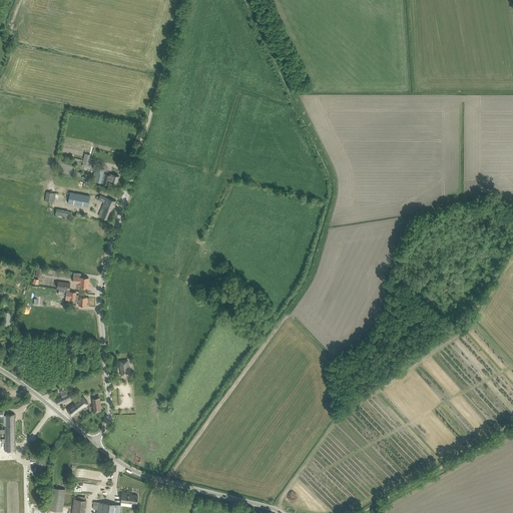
[(84,153),(82,162),(83,163),(82,166),(92,168),(93,164),(87,163),(90,154),(84,153)]
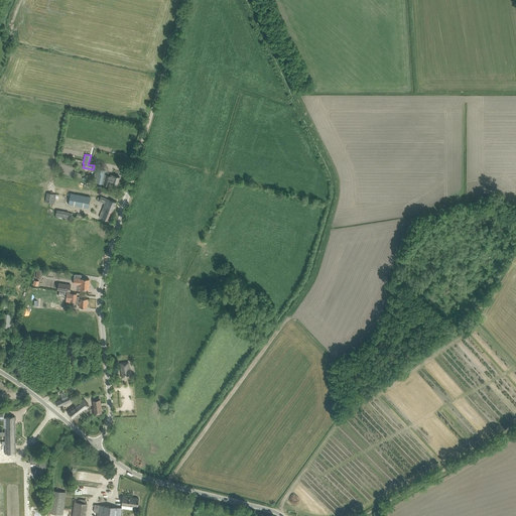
[(93,181),(102,184),(105,170),(98,168),(97,172),(95,172),(93,181)]
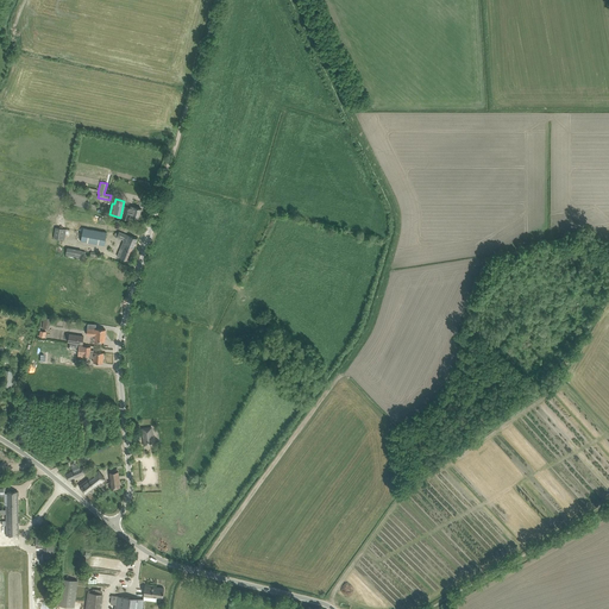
[(135,207),(133,209),(125,206),(123,218),(129,219),(130,215),(132,215),(132,217),(139,218),(142,209),(135,207)]
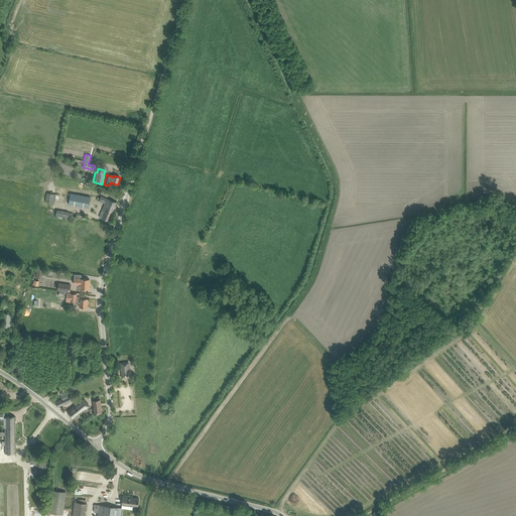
[(54,204),(56,195),(47,192),(45,202),(54,204)]
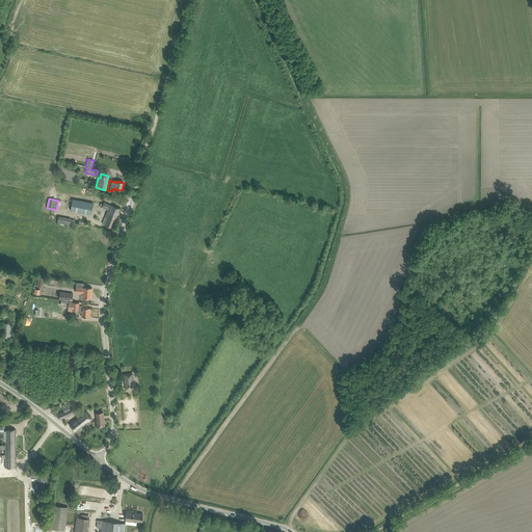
[(91,214),(94,203),(73,200),(71,211),(91,214)]
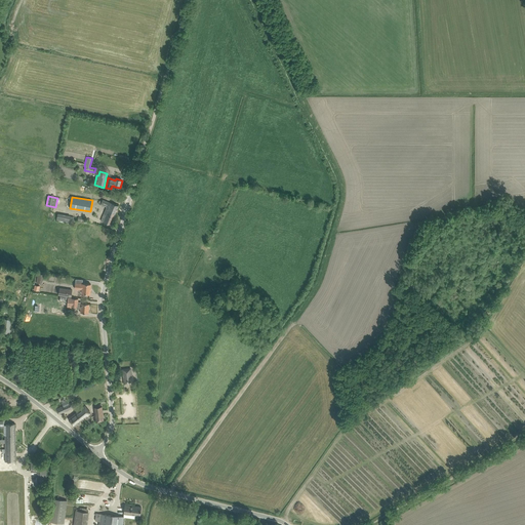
[(103,217),(101,220),(111,225),(119,205),(111,202),(111,203),(103,199),(101,204),(109,207),(105,218),(103,217)]
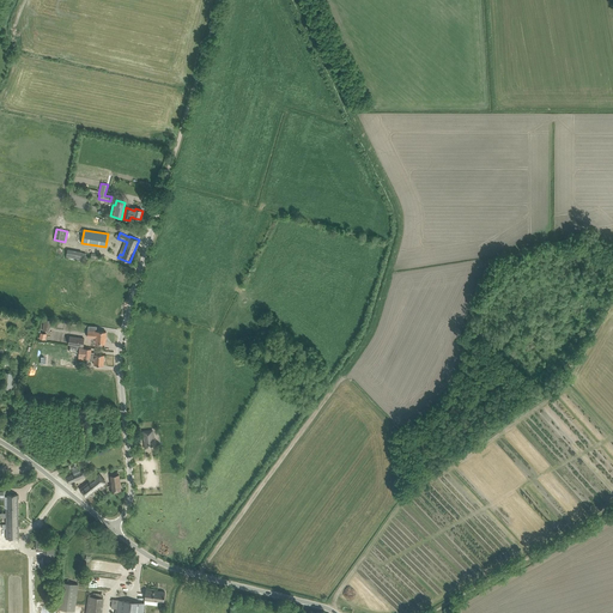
[(66,258),(80,260),(82,252),(67,249),(66,258)]
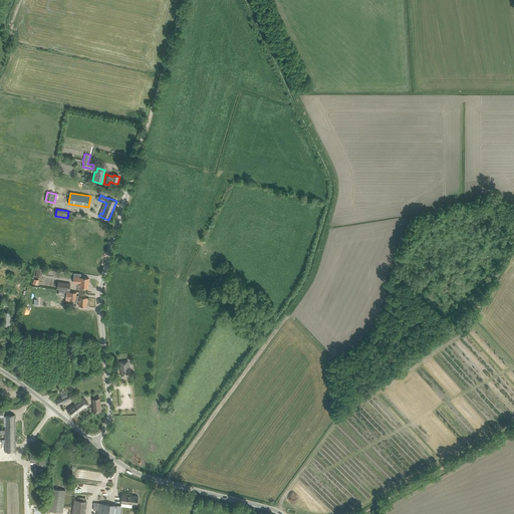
[(76,283),(80,283),(80,287),(88,287),(89,278),(80,277),(76,277),(76,283)]
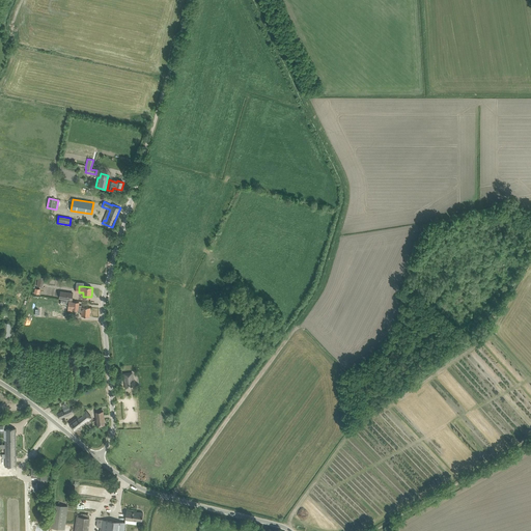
[(72,301),(73,292),(60,290),(58,299),(61,299),(66,300),(72,301)]
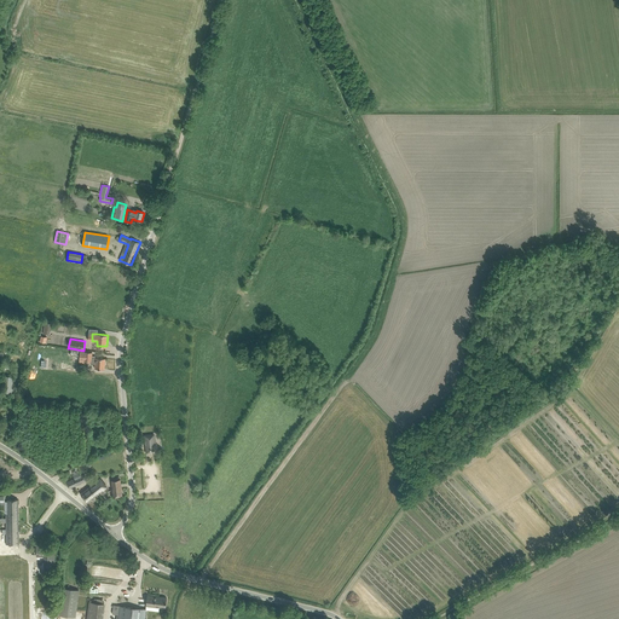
[(92,357),(92,352),(85,352),(80,352),(80,360),(91,362),(91,364),(96,364),(94,368),(94,369),(98,369),(104,369),(105,358),(99,358),(92,357)]
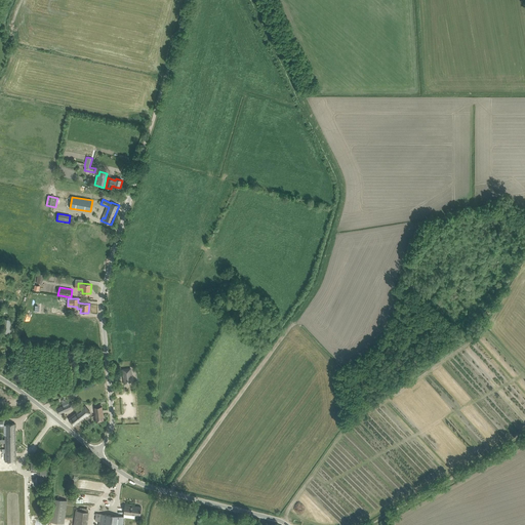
[(2,332),(9,333),(11,319),(4,319),(2,332)]
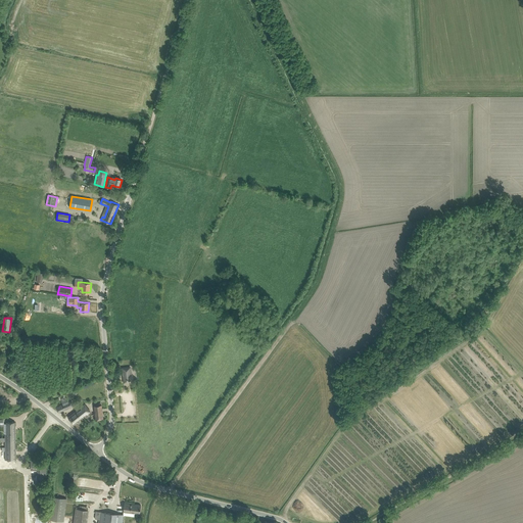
[(130,378),(129,371),(130,371),(130,368),(123,368),(124,382),(132,382),(131,378),(130,378)]
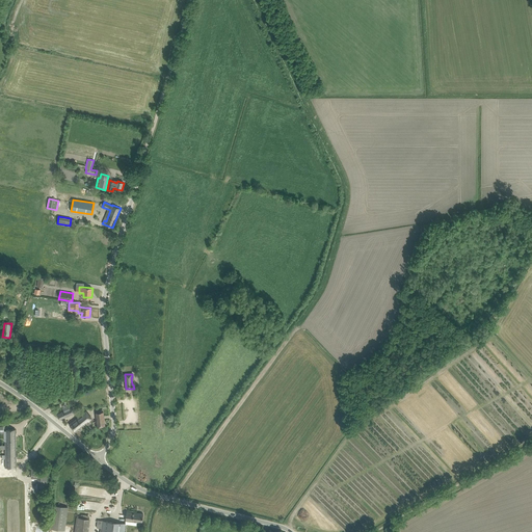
[(63,418),(75,413),(73,407),(57,415),(59,420),(63,418)]
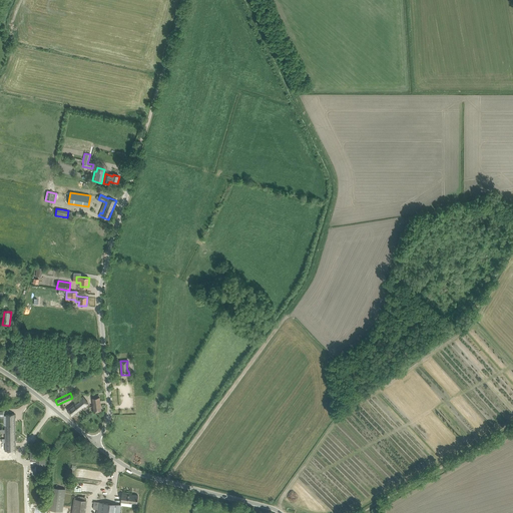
[(92,398),(94,411),(101,411),(99,397),(92,398)]
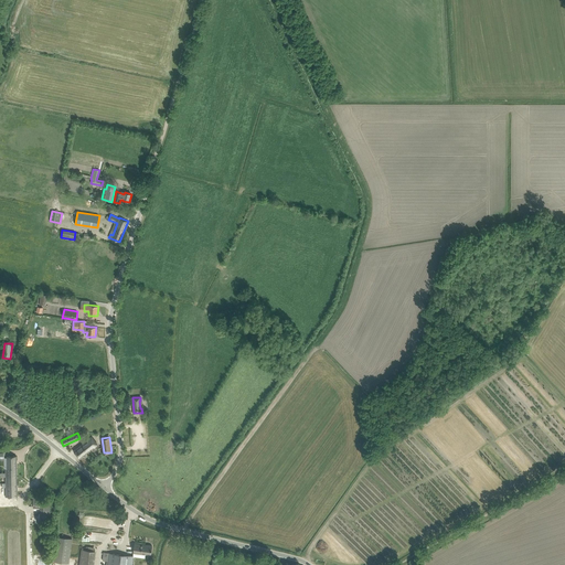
[(89,438),(74,450),(80,458),(97,445),(96,444),(95,444),(89,438)]
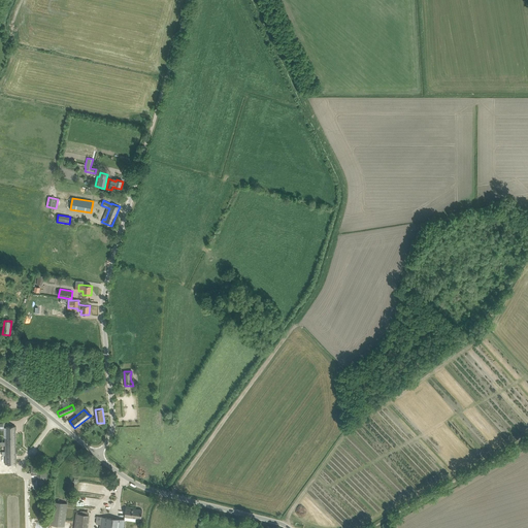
[(5,438),(5,464),(17,464),(15,426),(6,426),(7,438),(5,438)]
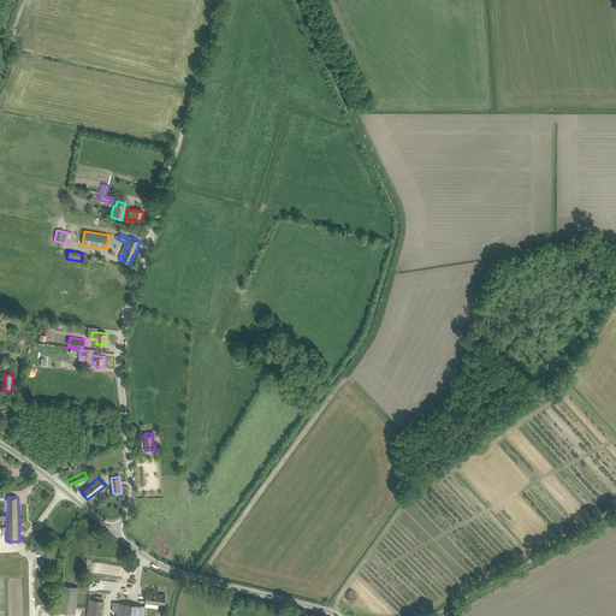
[(43,554),(43,568),(54,568),(54,542),(36,543),(36,554),(43,554)]
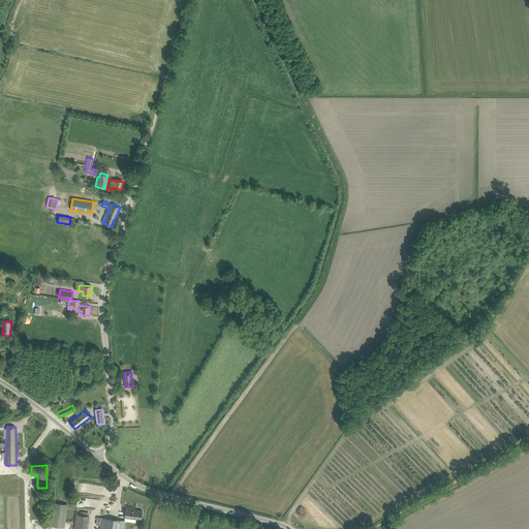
[(50,526),(64,527),(67,504),(53,502),(50,526)]
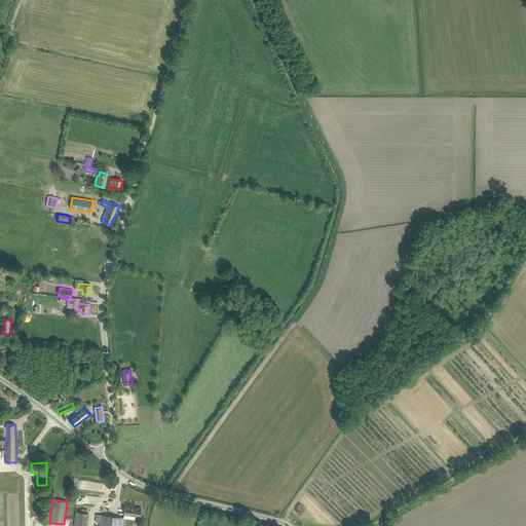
[(124,515),(141,517),(142,508),(125,505),(124,515)]
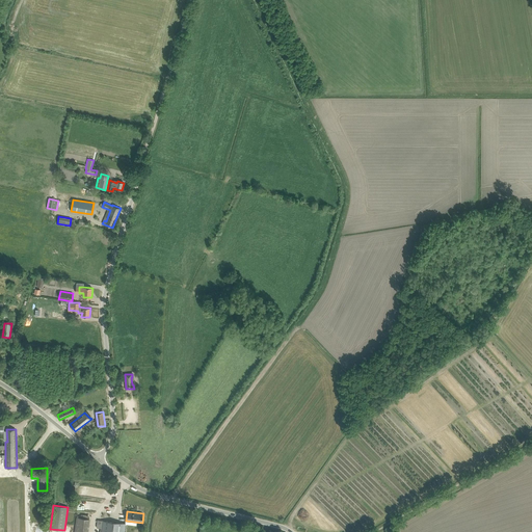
[(74,517),(76,517),(74,531),(85,531),(87,524),(90,524),(90,519),(79,516),(79,514),(75,513),(74,517)]
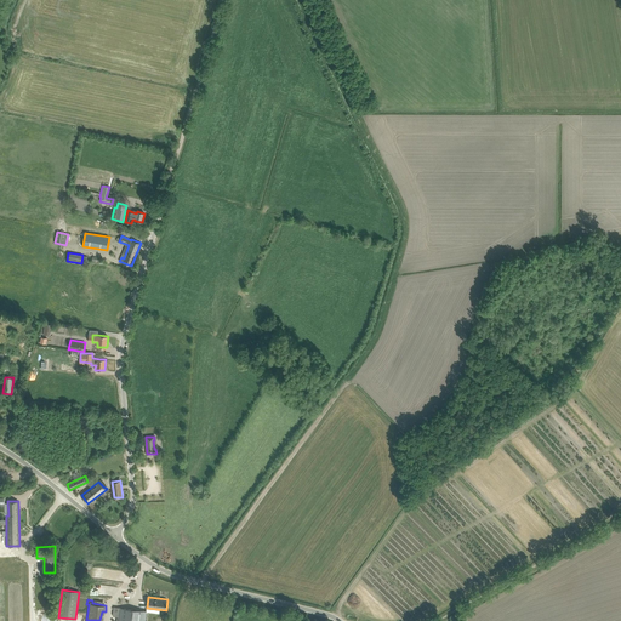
[(144,620),(147,611),(119,608),(114,607),(113,616),(118,616),(117,620),(144,620)]
